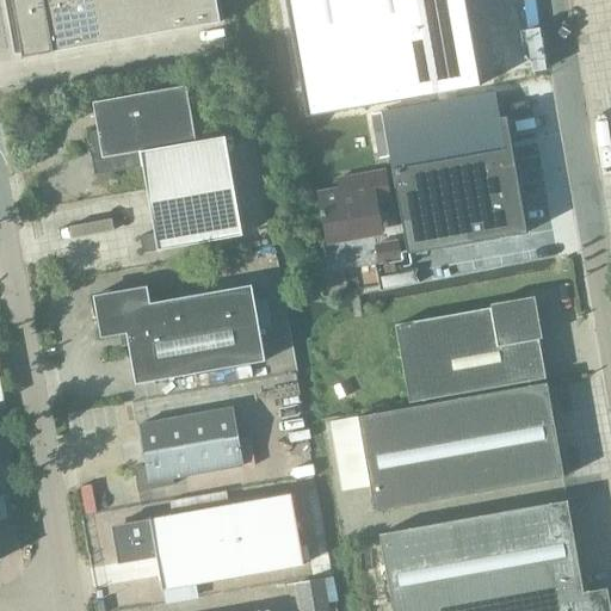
[(11,0),(13,12),(78,0),(11,0)]
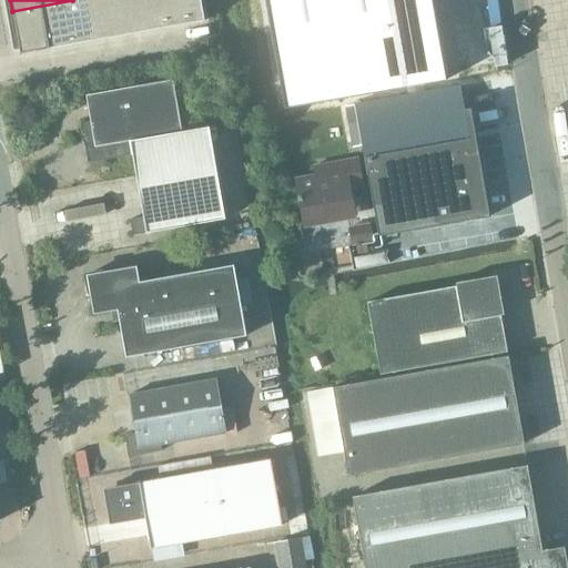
[(205,21),(201,0),(72,0),(12,11),(21,54),(205,21)]
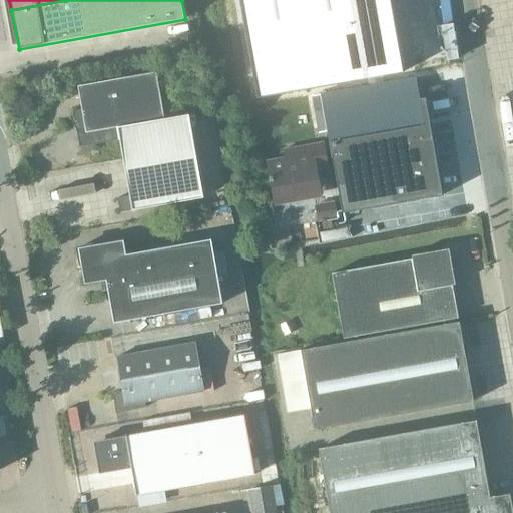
[(236,0),(257,101),(381,78),(383,84),(401,80),(401,76),(413,74),(398,0),(236,0)]
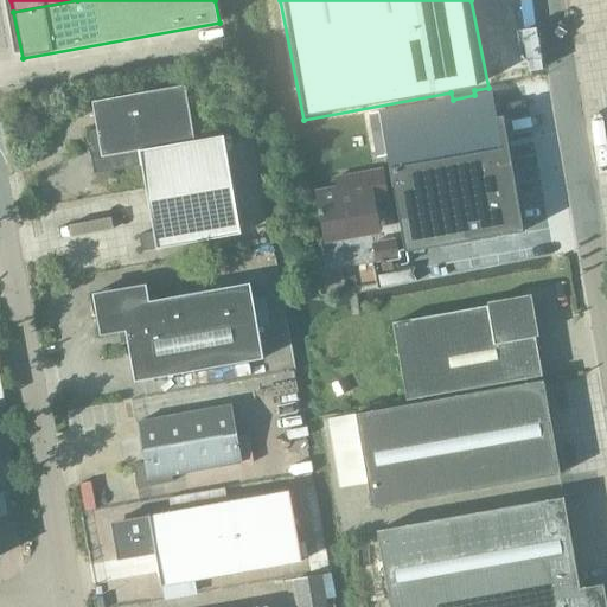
[(195,142),(195,141),(185,85),(93,102),(97,129),(87,132),(95,173),(141,165),(140,152),(195,142)]
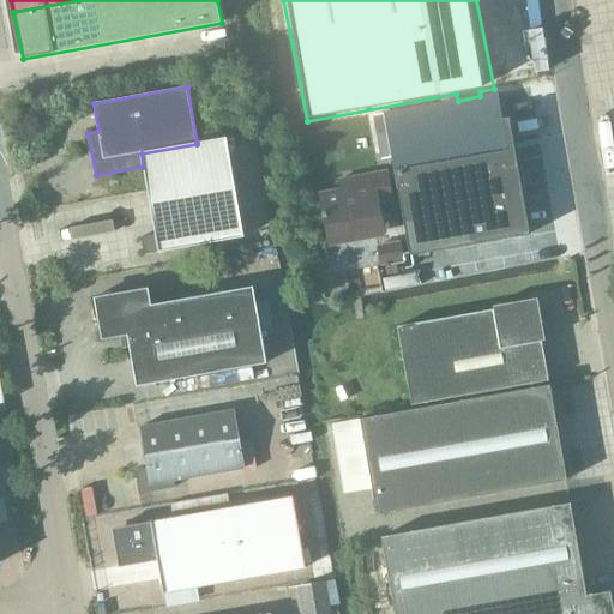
[(506,118),(501,94),(379,115),(386,162),(396,160),(405,224),(464,214),(470,245),(530,234),(512,116),(506,118)]
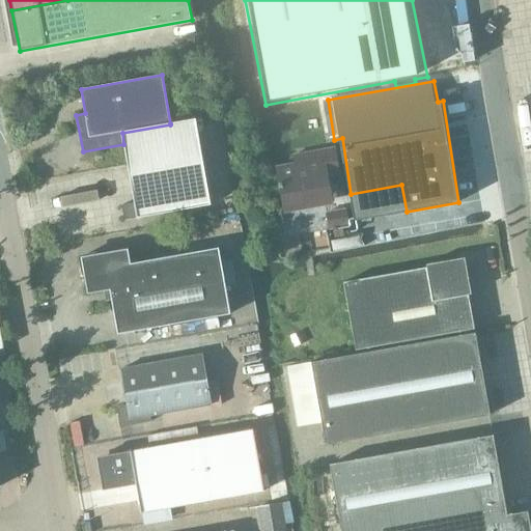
[(122,133),(123,144),(135,203),(122,205),(124,220),(211,204),(195,119),(170,123),(170,124),(122,133)]
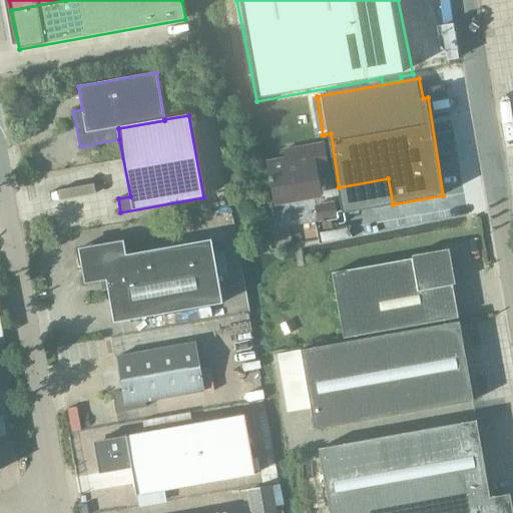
[(327,169),(328,169),(322,143),(285,150),(287,159),(266,162),(269,182),(273,181),(277,204),(320,197),(316,171),(327,169)]
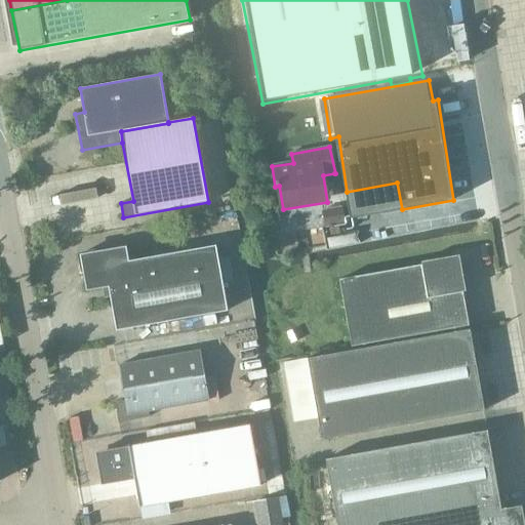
[(364,223),(360,204),(322,210),(325,229),(364,223)]
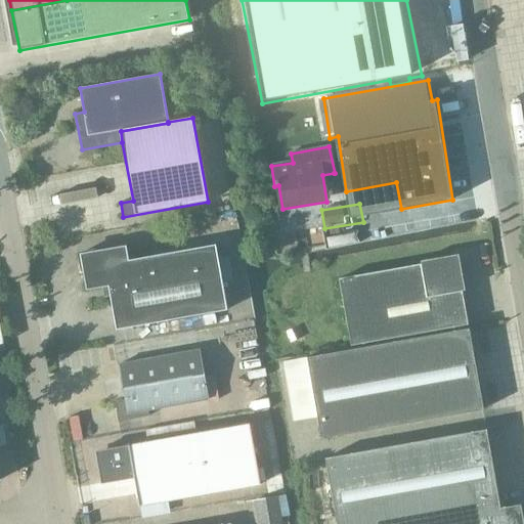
[(227,310),(216,246),(129,261),(126,247),(80,255),(87,291),(108,287),(117,331),(227,310)]
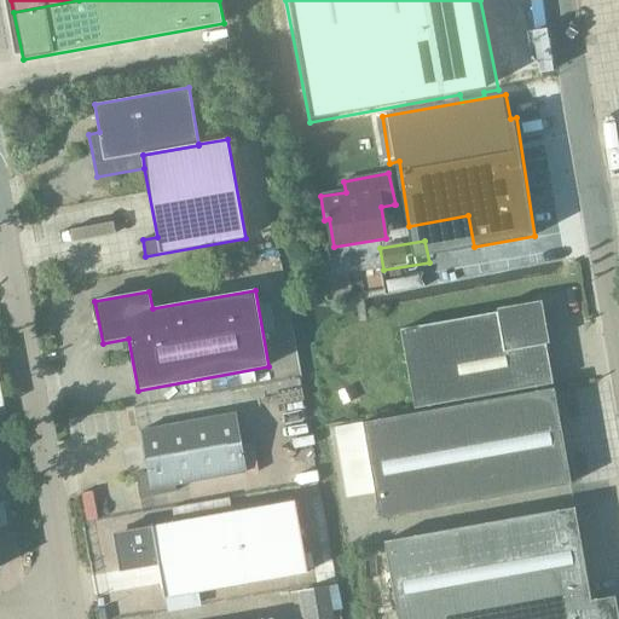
[(417,409),(553,383),(538,304),(403,329),(417,409)]
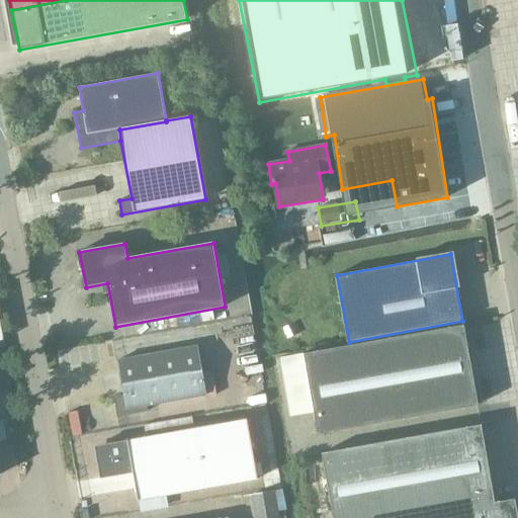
[(291,325),(282,329),(282,330),(286,339),(295,336),(291,325)]
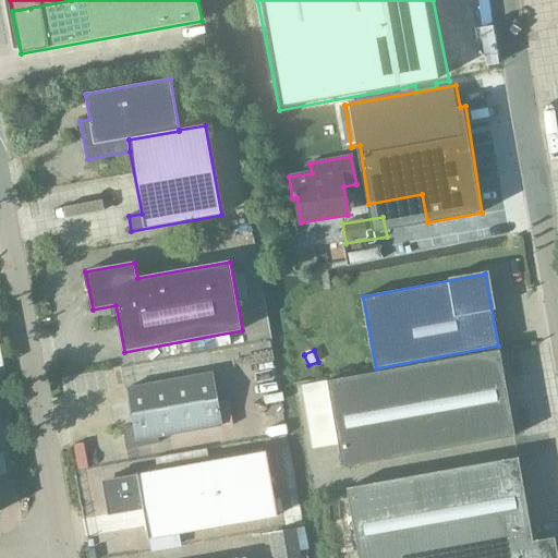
[(342,468),(514,437),(499,351),(327,381),(342,468)]
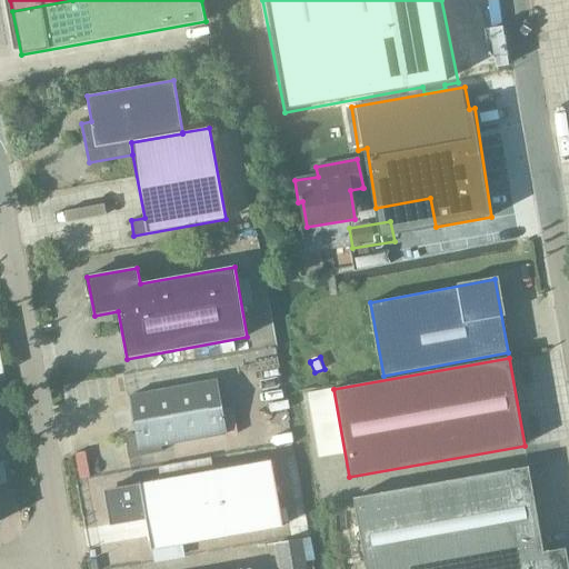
[(129,458),(163,451),(162,446),(228,433),(218,380),(129,396),(136,435),(126,436),(129,458)]
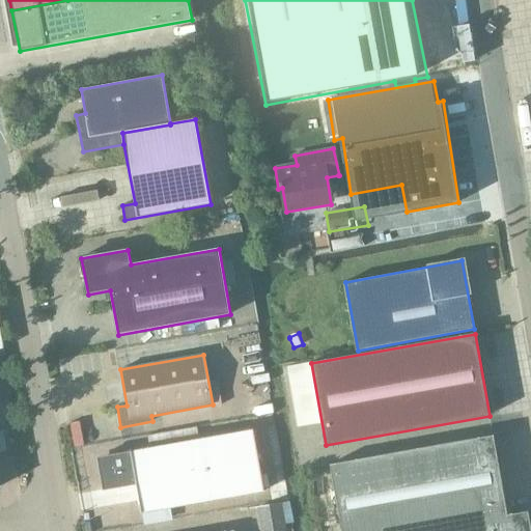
[(149,449),(130,452),(141,513),(263,492),(253,430),(198,440),(196,427),(147,437),(149,449)]
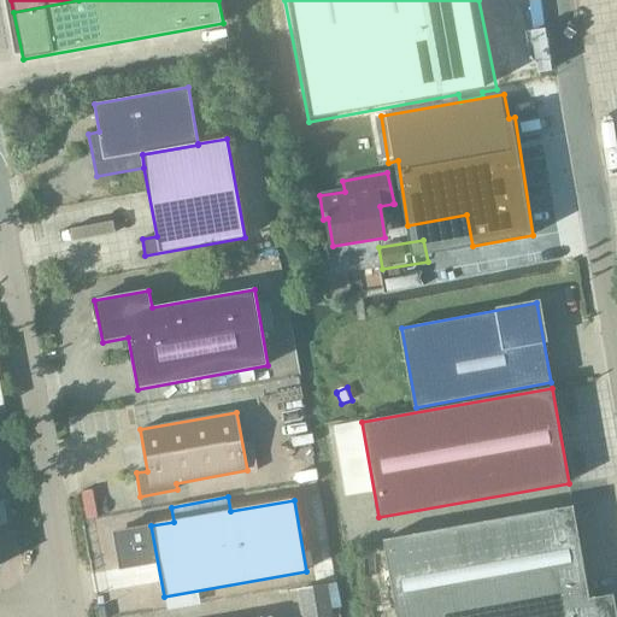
[(383,540),(395,616),(616,616),(616,612),(613,595),(589,599),(573,507),(383,540)]
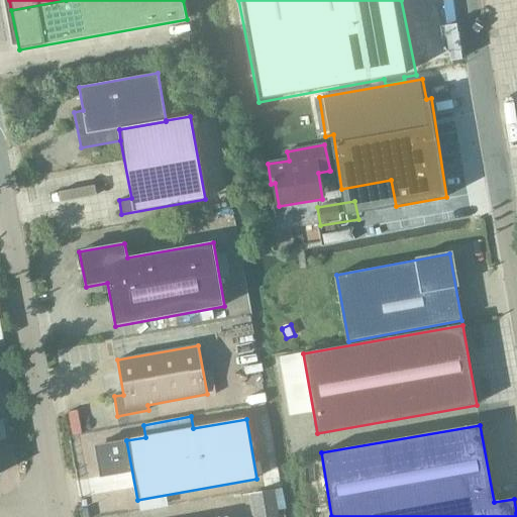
[(279,516),(274,490),(250,494),(254,516),(279,516)]
